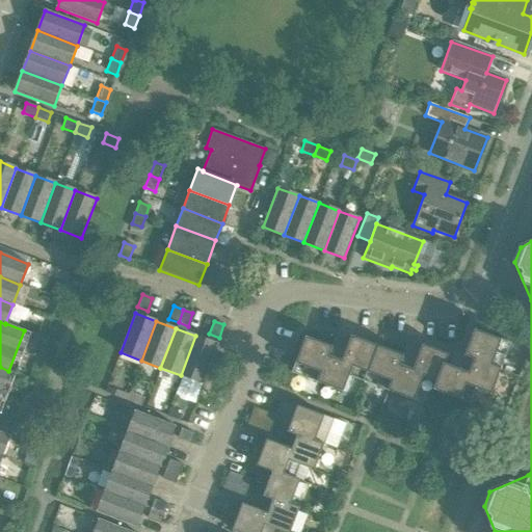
[(490,394),(509,343),(474,329),(463,356),(473,360),(469,372),(445,364),(434,391),(469,403),(475,388),(490,394)]
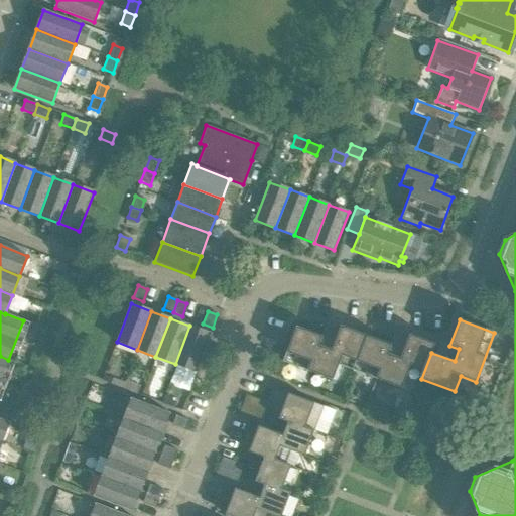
[(196,372),(210,334),(189,326),(175,364),(196,372)]
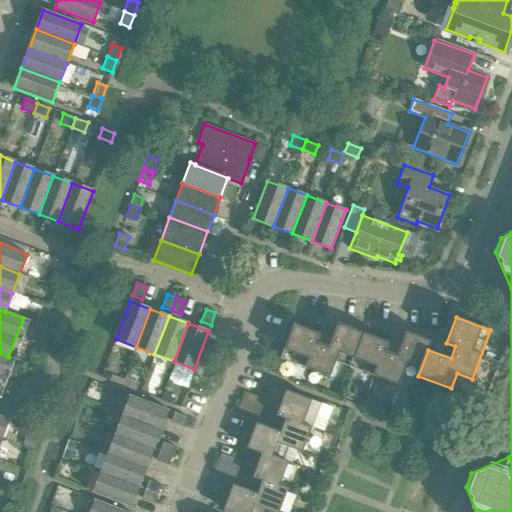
[(349,367),(362,332),(337,323),(328,347),(316,342),(319,333),(294,324),(280,358),(330,377),(335,362),(349,367)]
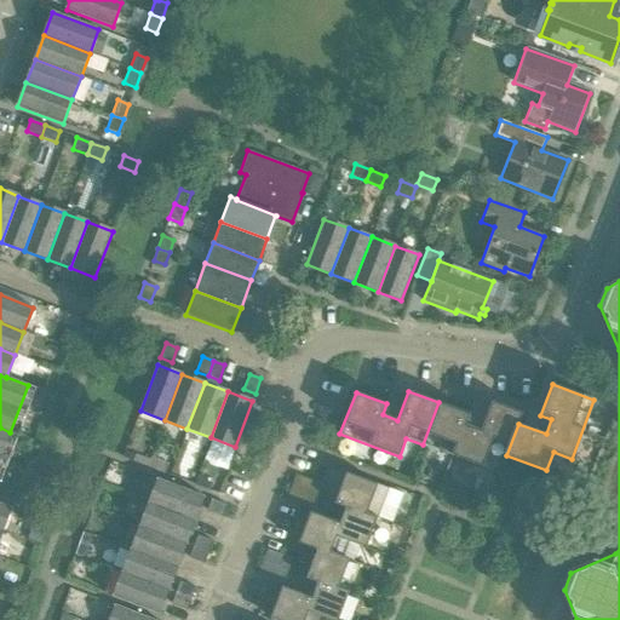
[(506,455),(518,424),(522,413),(492,401),(481,431),(465,425),(469,414),(438,402),(423,445),(482,466),(489,448),(506,455)]
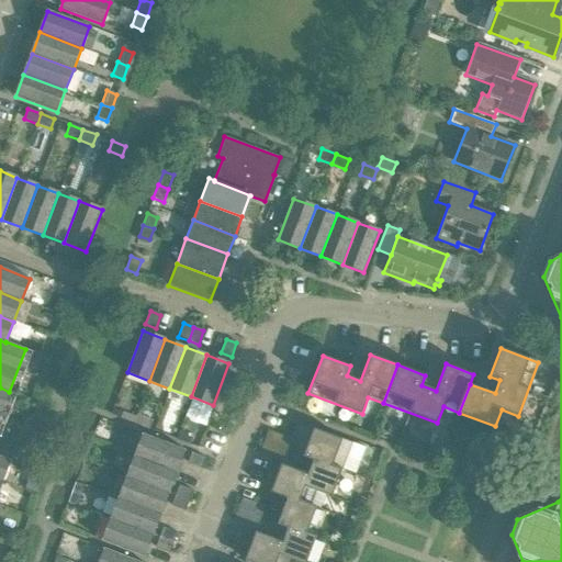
[(0,415),(9,392),(0,388),(0,415)]
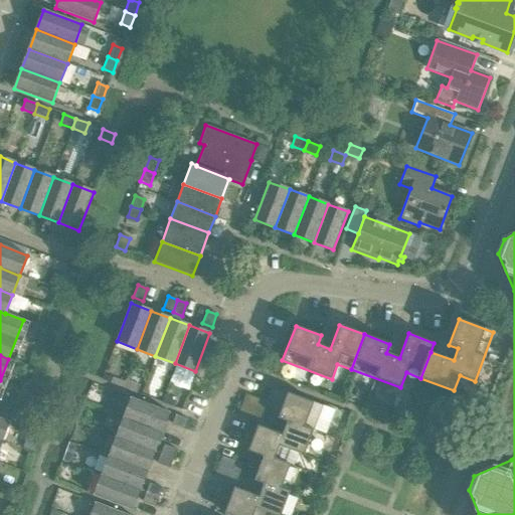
[(313,430),(322,405),(288,392),(278,418),(287,421),(287,420),(304,426),(304,425),(313,430)]
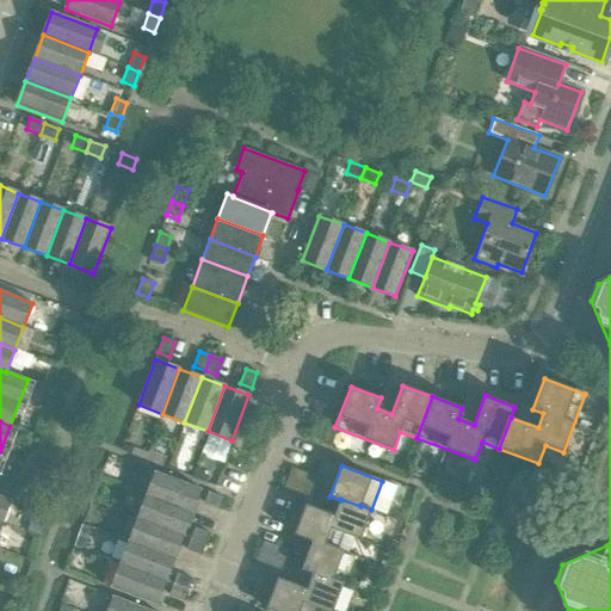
[(301,481),(304,473),(291,468),(287,480),(296,483),(298,488),(303,486),(301,481)]
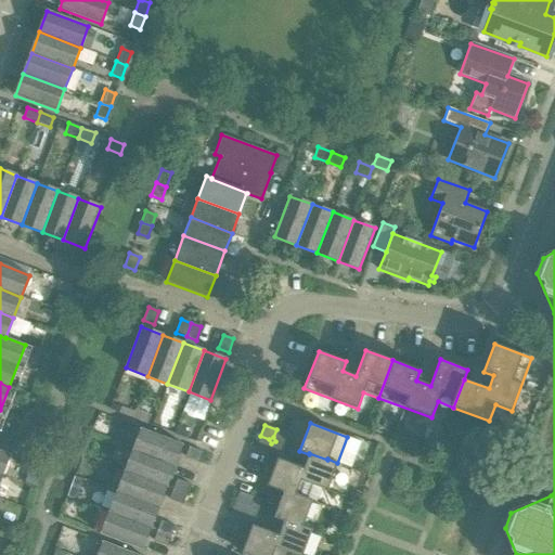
[(173,466),(182,444),(141,428),(132,451),(173,466)]
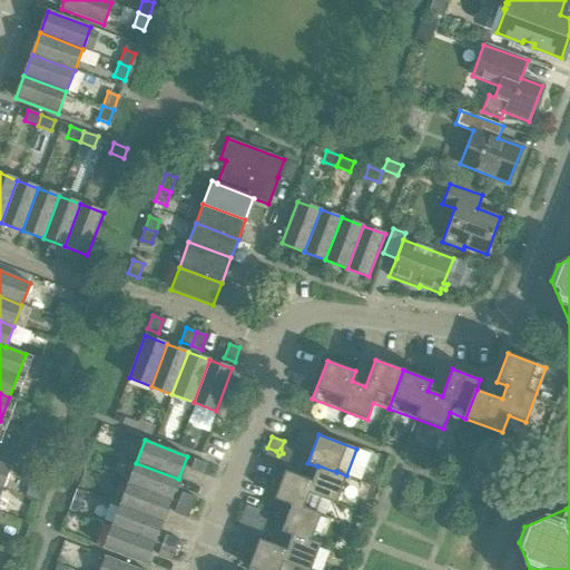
[(291,457),(295,445),(284,441),(281,449),(283,453),(291,457)]
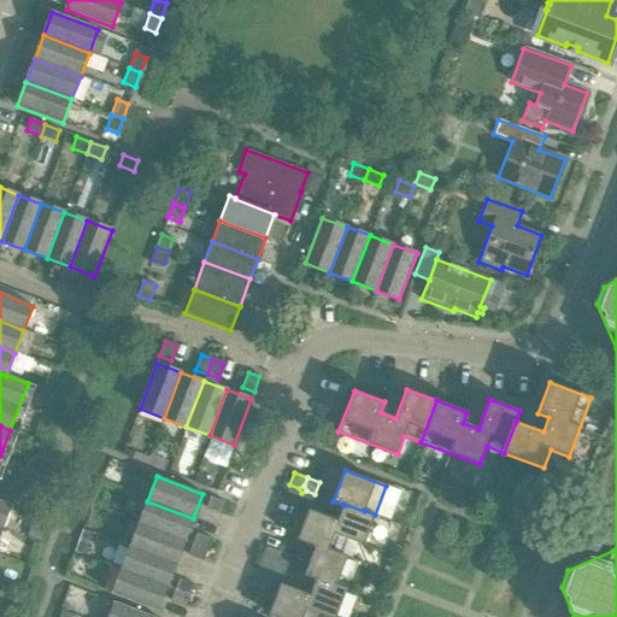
[(285,498),(298,501),(301,493),(299,488),(289,485),(285,498)]
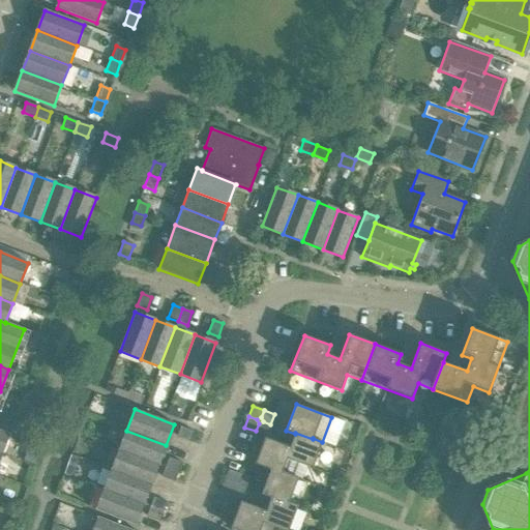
[(189,441),(194,432),(180,427),(177,437),(189,441)]
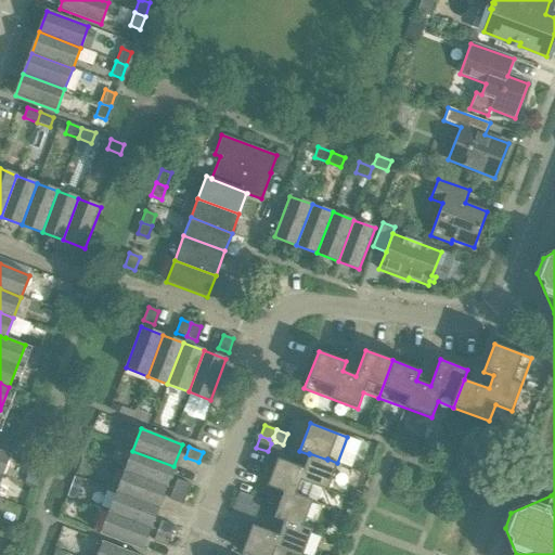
[(0,475),(1,476),(10,454),(0,450),(0,475)]
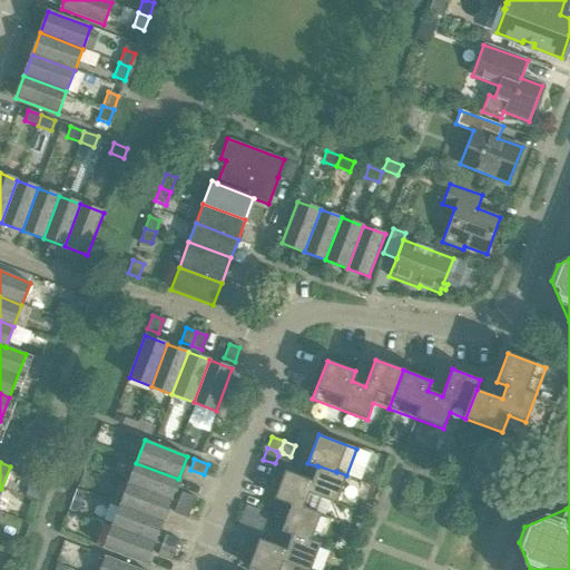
[(170,500),(178,479),(136,463),(128,484),(170,500)]
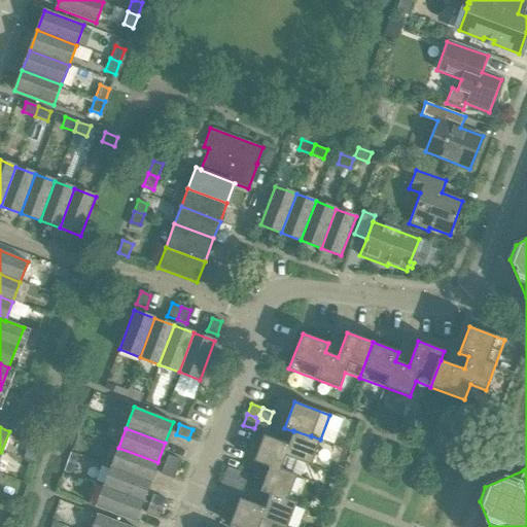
[(311,466),(320,440),(311,435),(311,436),(293,430),(293,431),(288,445),(284,456),(294,460),(311,466)]
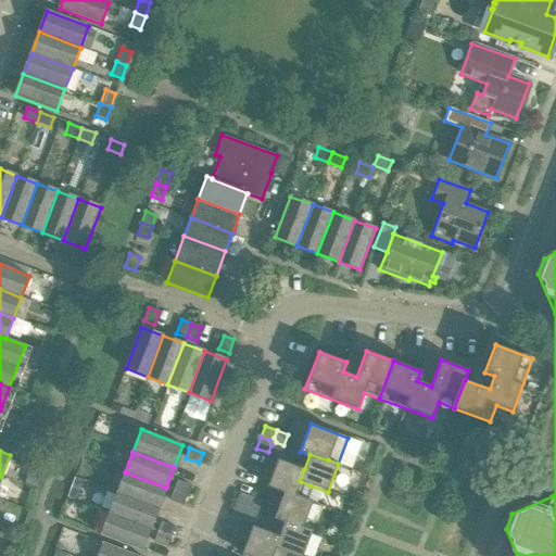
[(300,481),(304,469),(278,459),(267,487),(285,493),(285,492),(305,500),(306,498),(311,485),(300,481)]
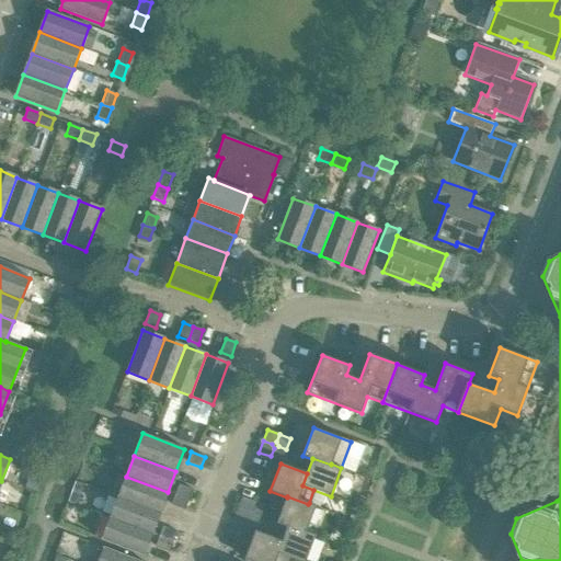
[(160,513),(168,492),(126,477),(118,497),(160,513)]
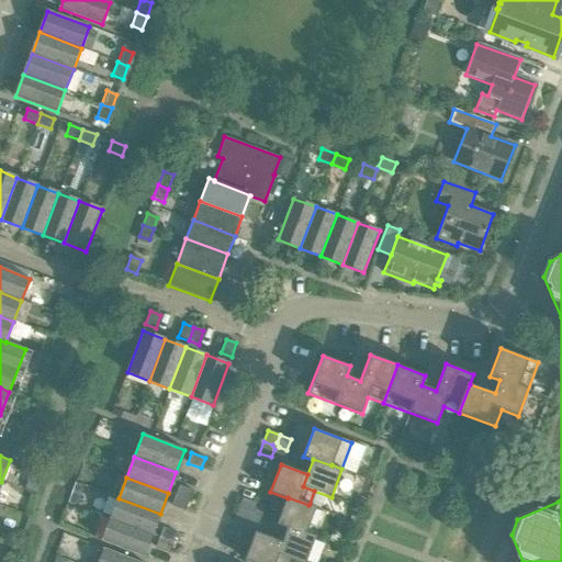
[(189,501),(192,491),(179,485),(175,495),(189,501)]
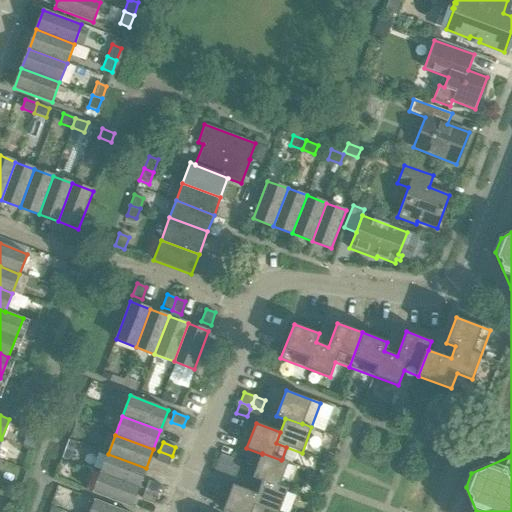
[(168,465),(172,456),(159,451),(156,461),(168,465)]
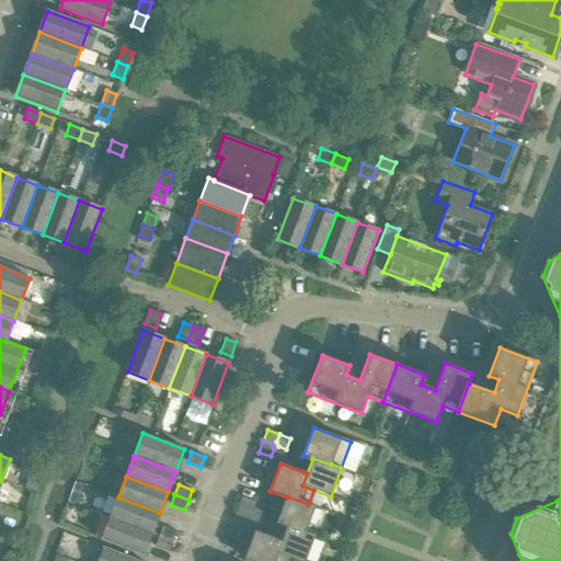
[(306,533),(306,531),(316,506),(309,503),(308,504),(287,496),(287,497),(277,524),(287,527),(287,526),(306,533)]
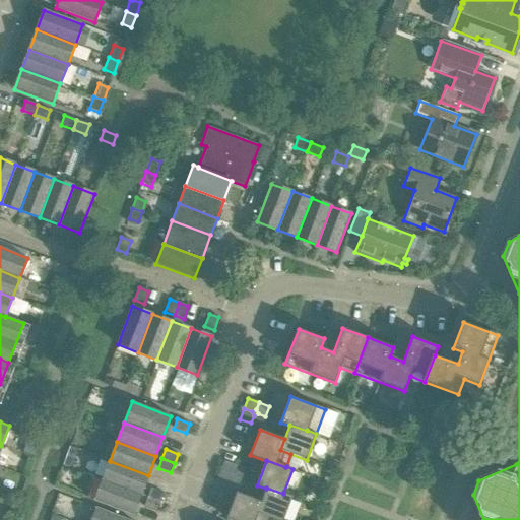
[(141,495),(148,475),(110,461),(103,480),(141,495)]
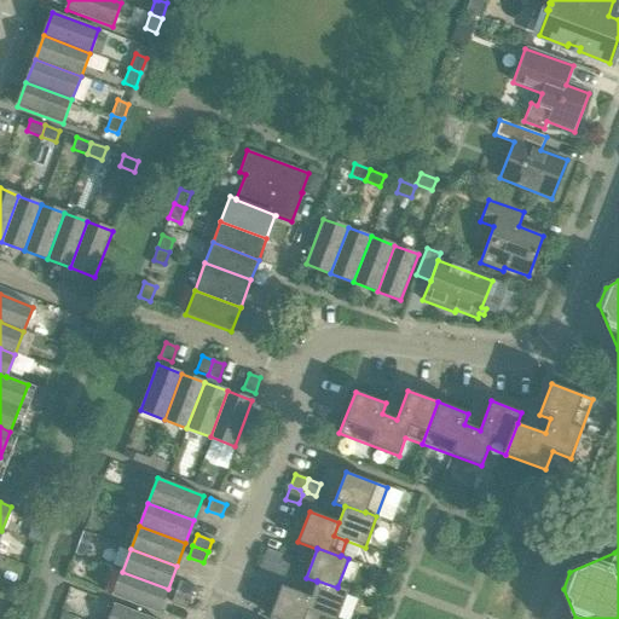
[(276,562),(279,554),(267,549),(262,561),(272,565),(273,570),(278,567),(276,562)]
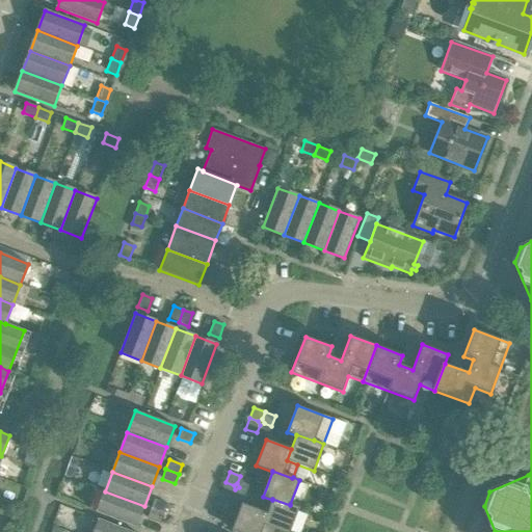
[(246,490),(250,479),(240,476),(237,483),(239,487),(246,490)]
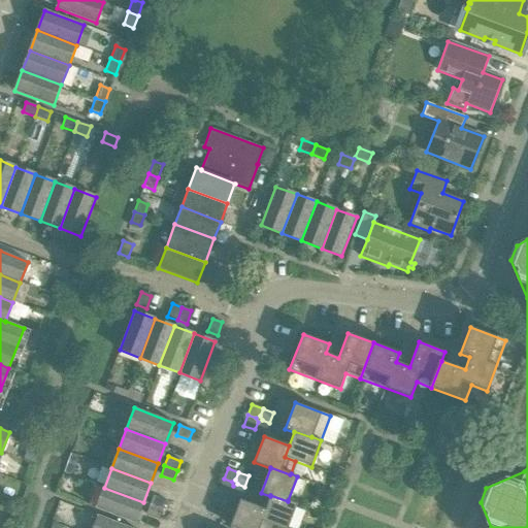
[(220,489),(230,493),(233,486),(232,482),(224,479),(220,489)]
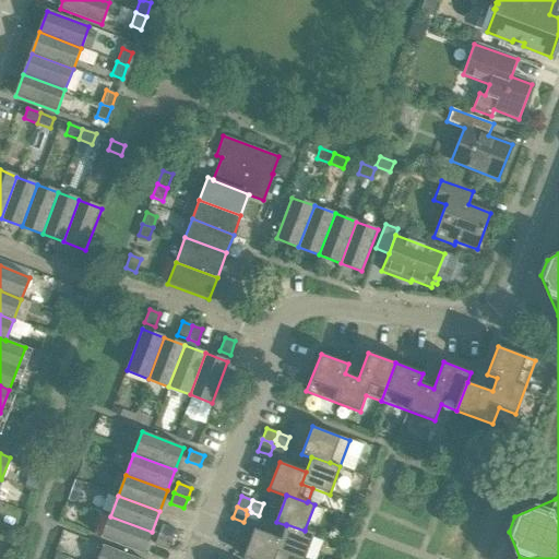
[(143,554),(152,532),(110,516),(102,538),(143,554)]
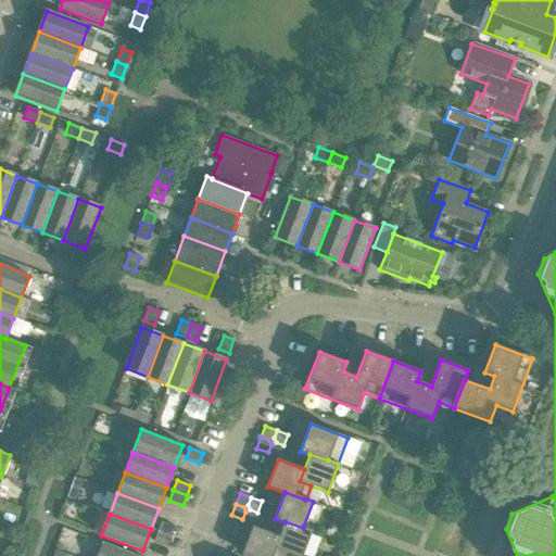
[(295,555),(303,555),(313,531),(303,527),(303,528),(285,521),(285,522),(279,535),(275,547),(286,552),(295,555)]
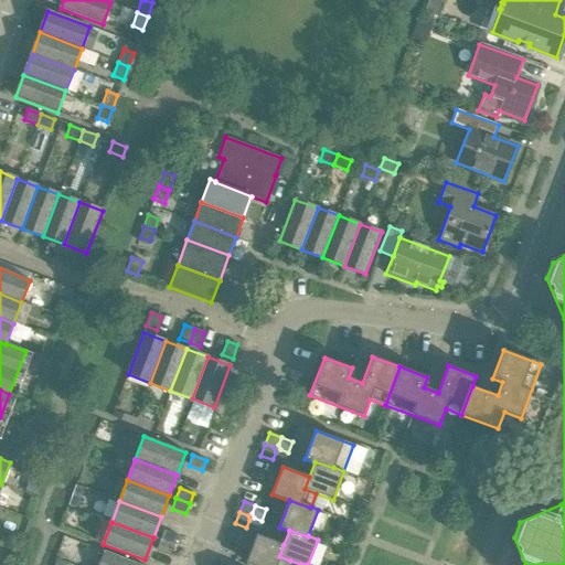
[(173,545),(178,535),(163,531),(160,541),(173,545)]
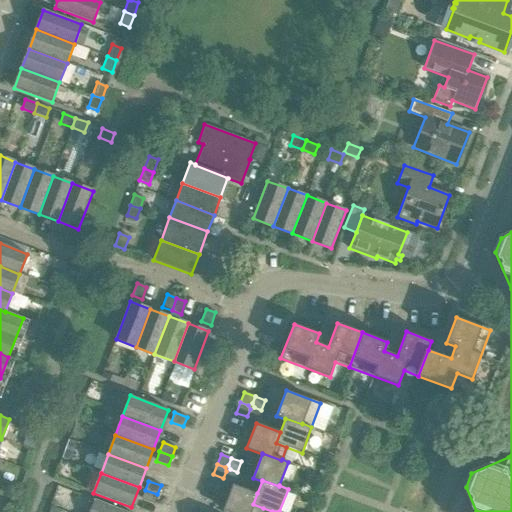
[(261,511),(263,508),(253,504),(257,493),(233,484),(223,510),(228,511),(261,511)]
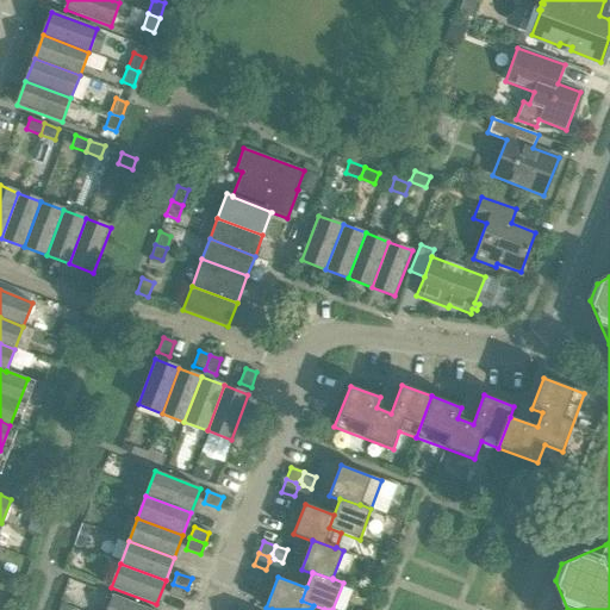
[(184,599),(187,589),(173,584),(168,595),(184,599)]
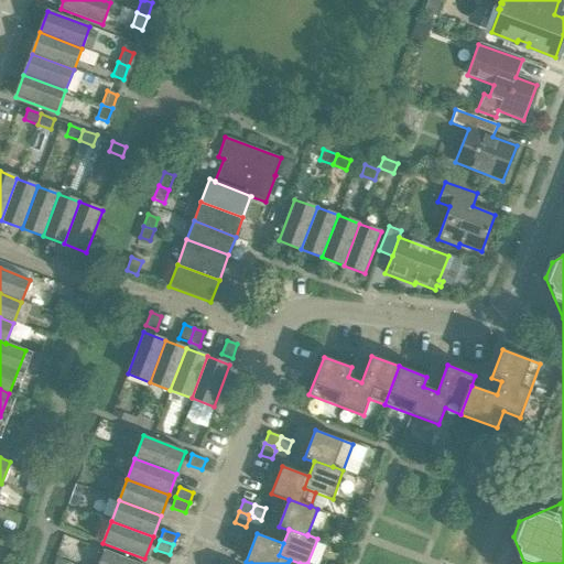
[(140,563),(105,551),(99,563),(140,563)]
